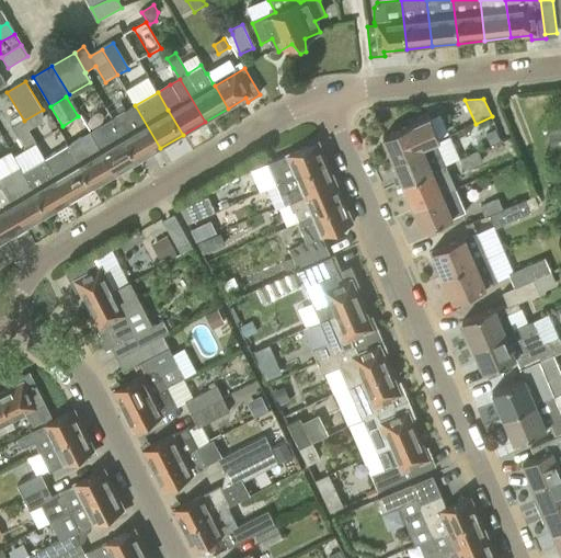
[(138,161),(160,148),(135,105),(113,118),(124,136),(138,161)]
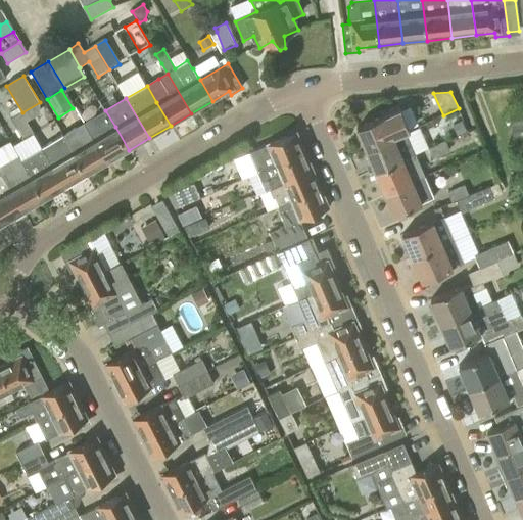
[(366,150),(407,133),(411,131),(399,106),(380,114),(381,117),(357,129),(366,150)]
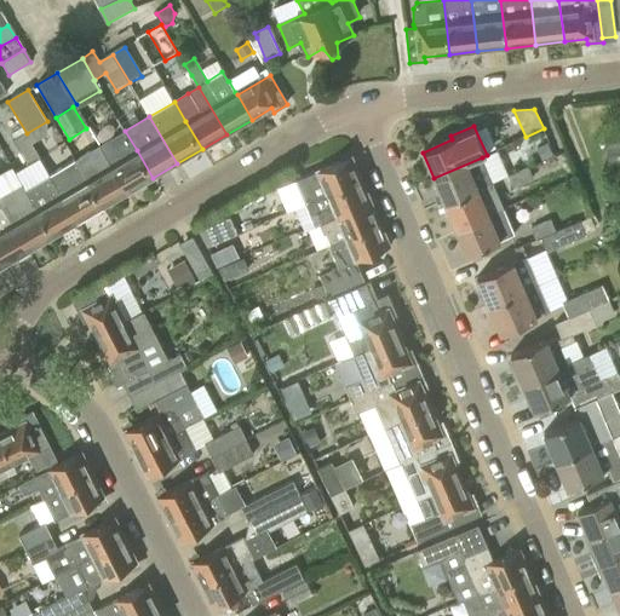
[(127,193),(153,178),(137,150),(125,131),(99,145),(127,193)]
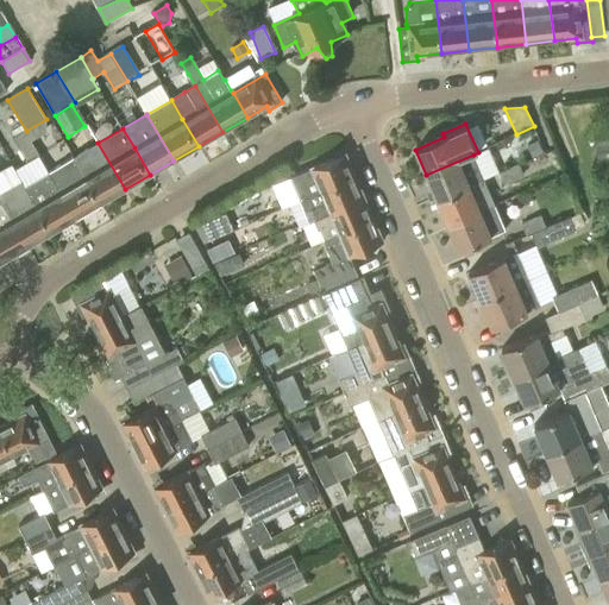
[(13,139),(27,161),(39,153),(25,132),(13,139)]
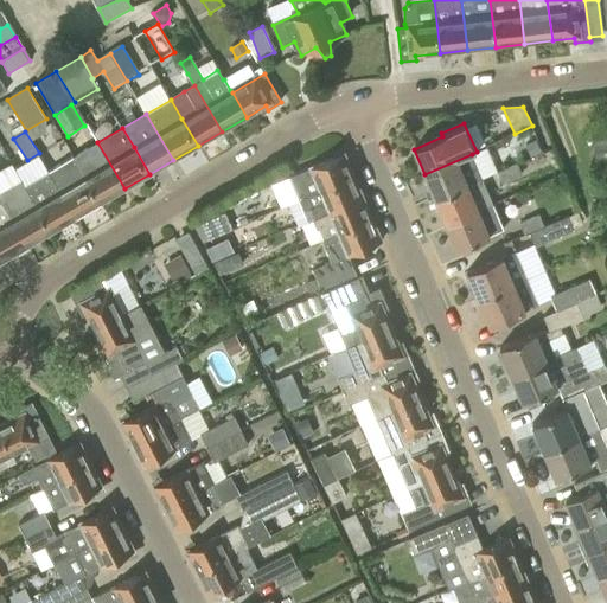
[(606,133),(593,135),(595,162),(606,160),(606,133)]
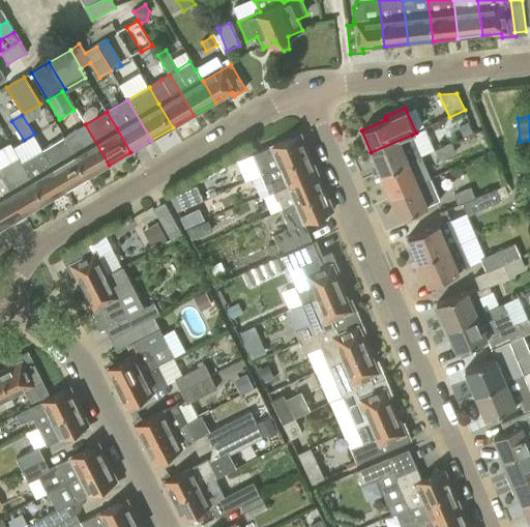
[(473,135),(468,123),(459,127),(463,139),(473,135)]
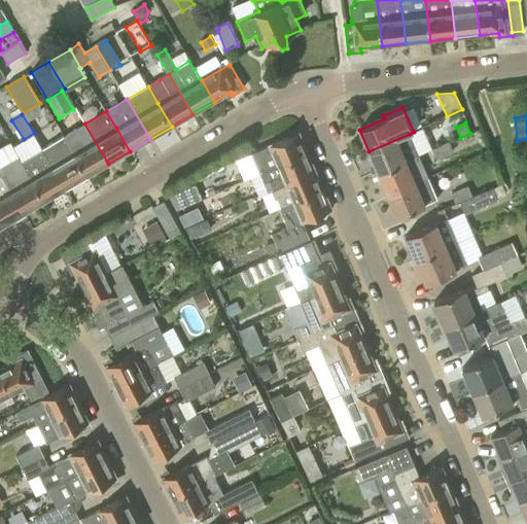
[(88,176),(108,164),(84,124),(64,136),(88,176)]
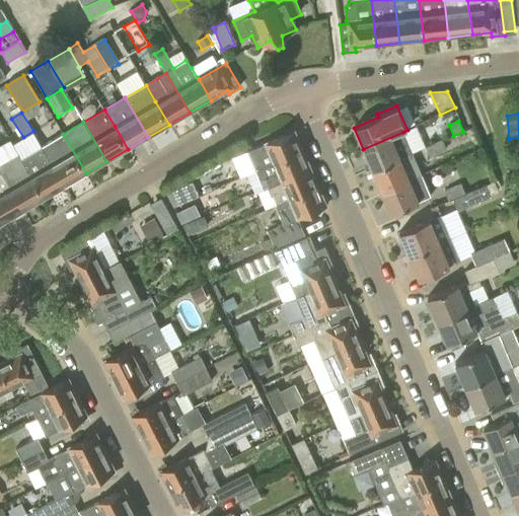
[(372,170),(413,153),(426,147),(417,126),(408,130),(403,132),(363,149),(372,170)]
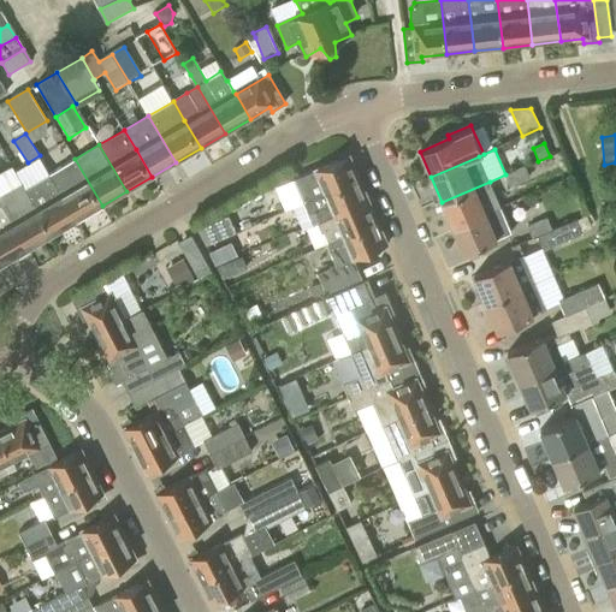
[(314,197),(359,178),(349,156),(294,180),(303,202),(314,197)]
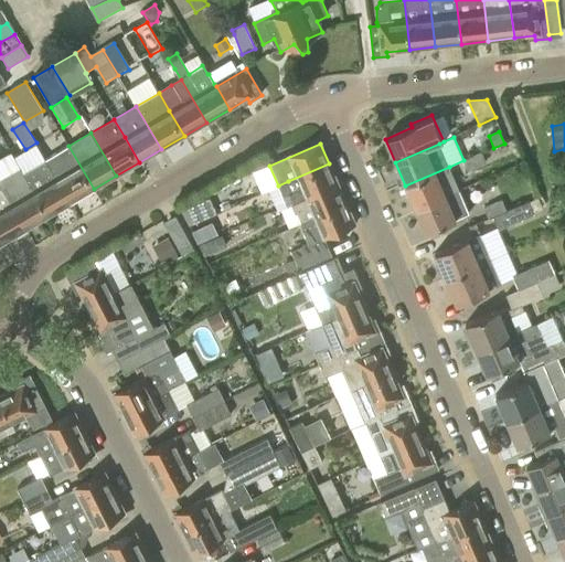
[(72,202),(94,189),(68,146),(46,159),(72,202)]
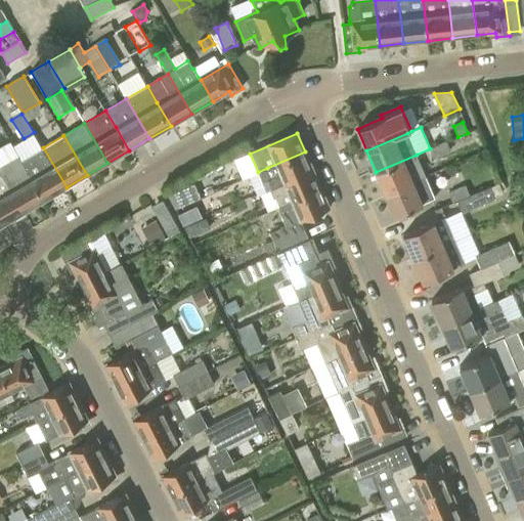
[(447,141),(430,148),(434,159),(451,153),(447,141)]
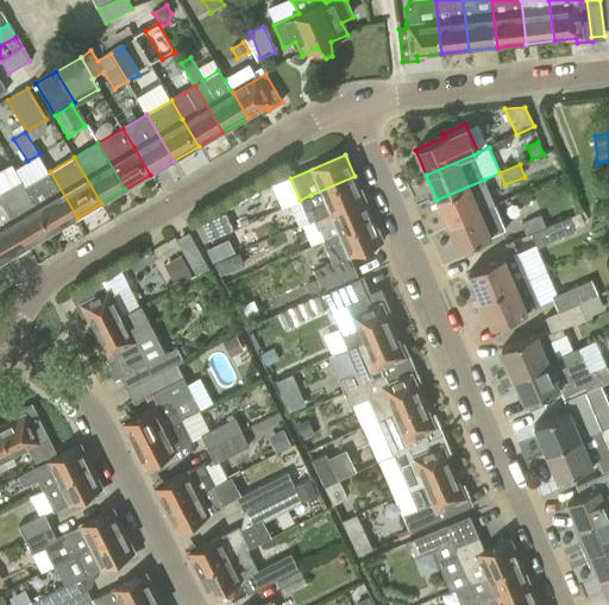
[(52,233),(77,218),(50,171),(25,187),(37,207),(52,233)]
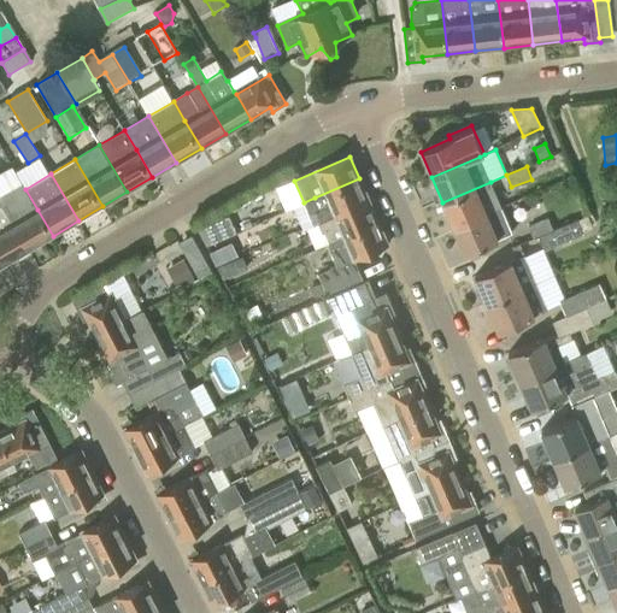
[(318,223),(369,201),(359,178),(315,198),(304,202),(310,216),(315,214),(318,223)]
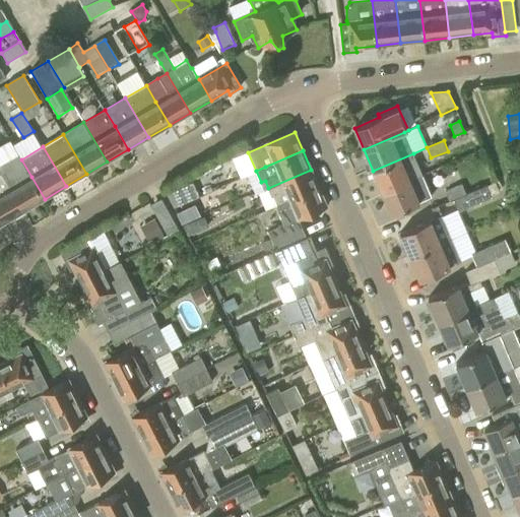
[(383,193),(420,177),(420,176),(423,175),(413,153),(373,171),(383,193)]
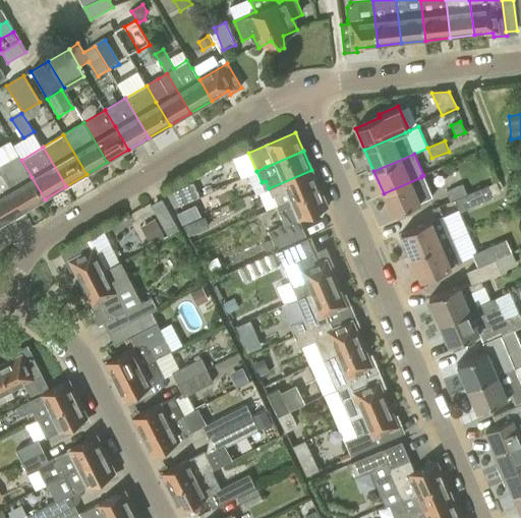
[(32,177),(21,160),(18,156),(0,166),(0,172),(23,212),(45,199),(32,177)]
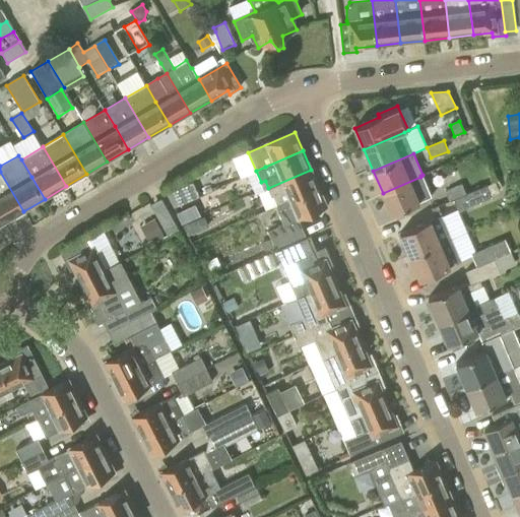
[(276,206),(319,189),(311,170),(268,188),(276,206)]
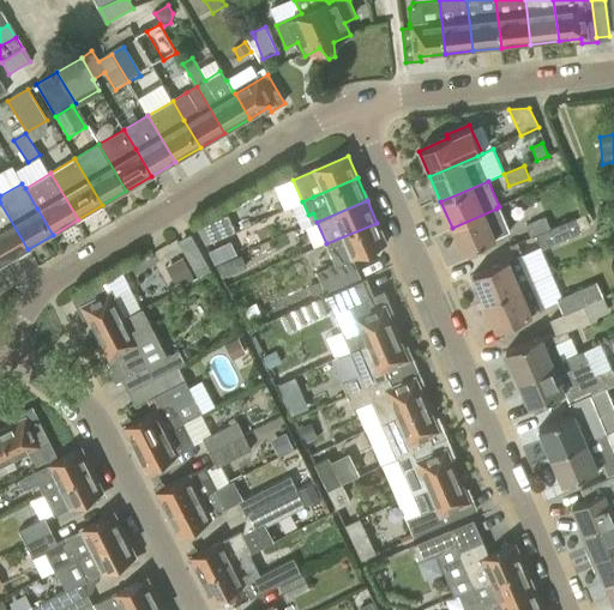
[(0,257),(4,264),(28,249),(0,203),(0,257)]
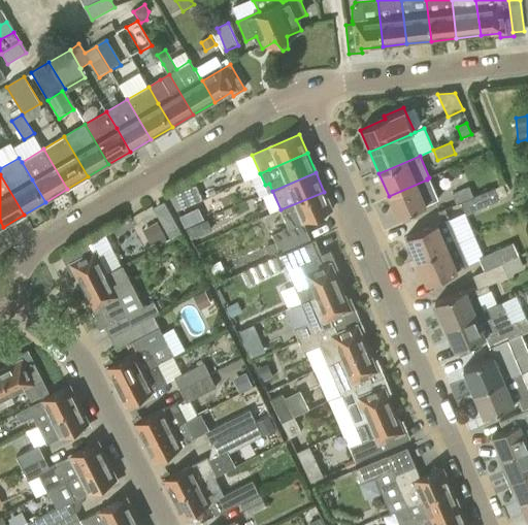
[(481,178),(467,185),(468,188),(473,197),(487,191),(481,178)]
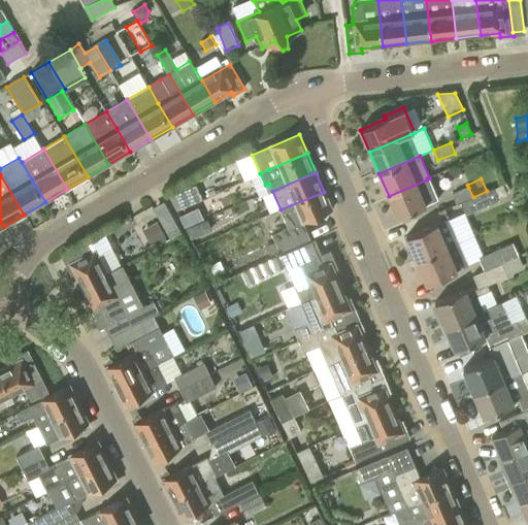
[(427,179),(389,196),(398,219),(436,202),(427,179)]
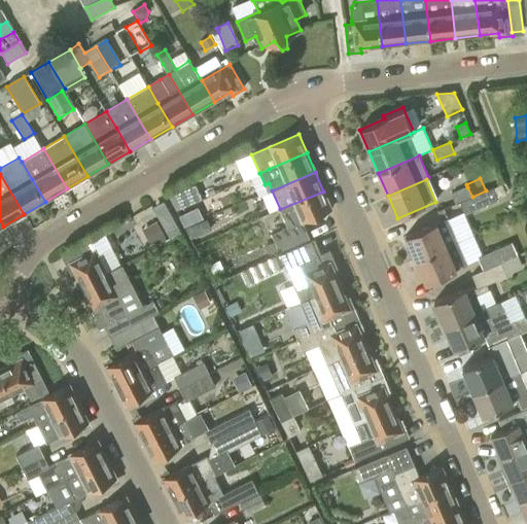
[(176,211),(177,211),(202,200),(196,184),(170,196),(176,211)]
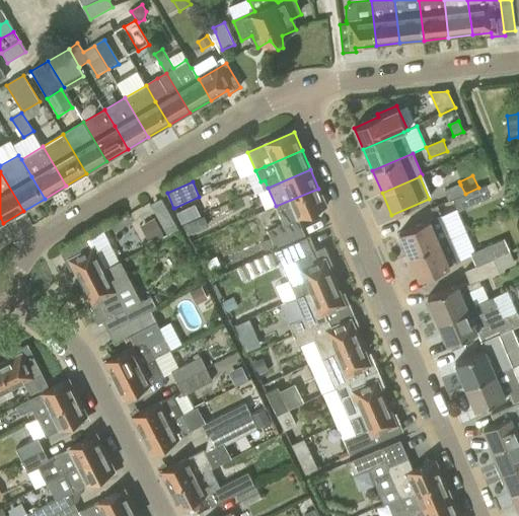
[(495,182),(486,187),(491,197),(499,193),(495,182)]
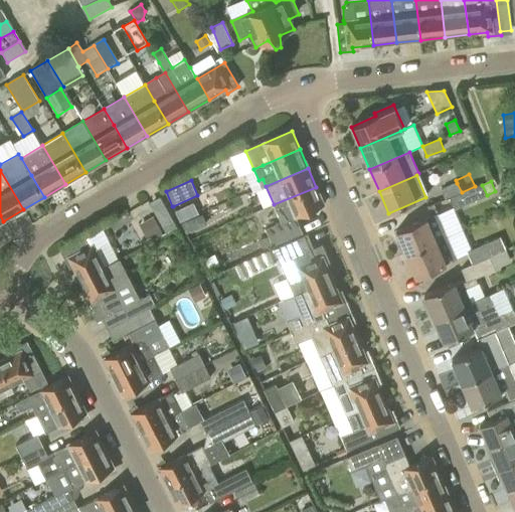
[(462,192),(451,198),(456,210),(487,196),(482,184),(462,192)]
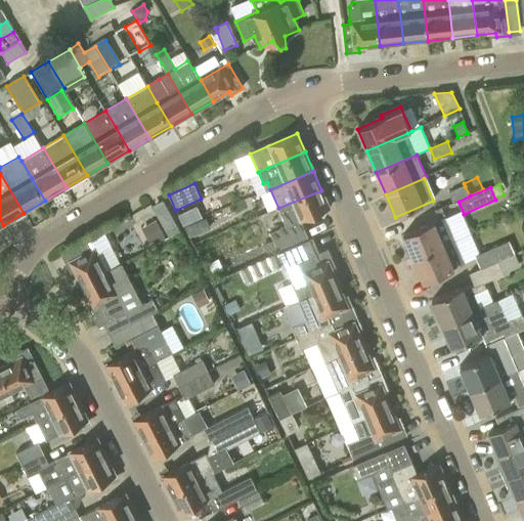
[(279,253),(309,241),(301,221),(316,214),(324,216),(326,210),(330,209),(321,190),(278,208),(287,227),(271,234),(274,242),(279,253)]
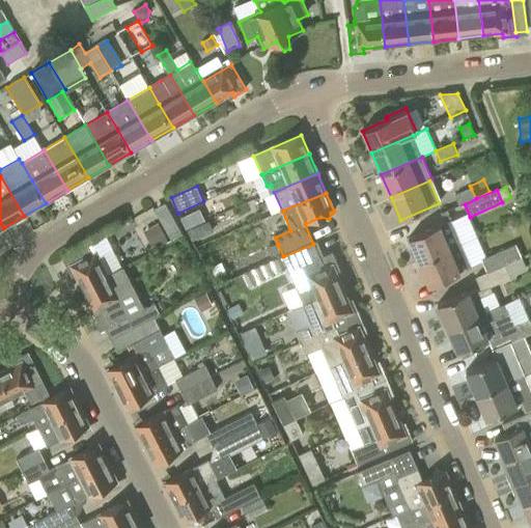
[(166,203),(165,203),(165,204),(155,210),(155,211),(159,218),(171,242),(183,235),(166,203)]
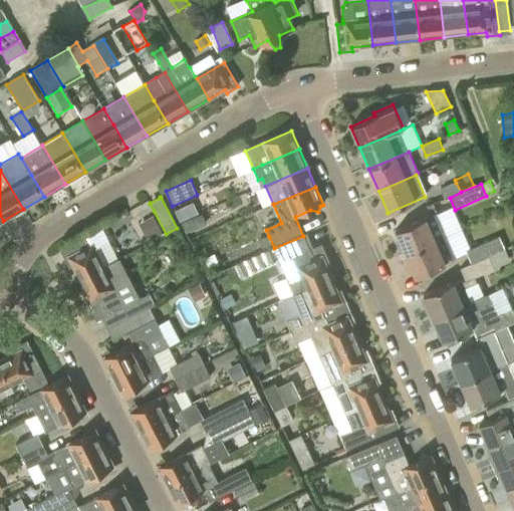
[(180,224),(199,215),(194,203),(175,211),(180,224)]
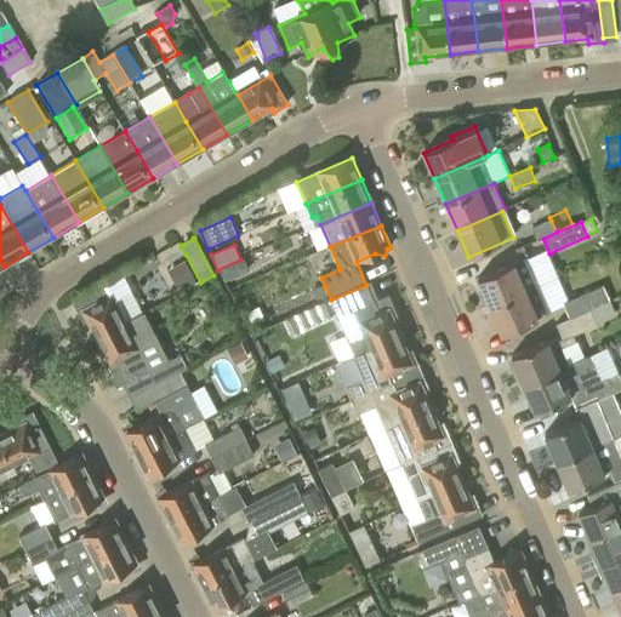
[(490,306),(539,285),(527,257),(528,257),(524,247),(517,251),(520,260),(478,278),(490,306)]
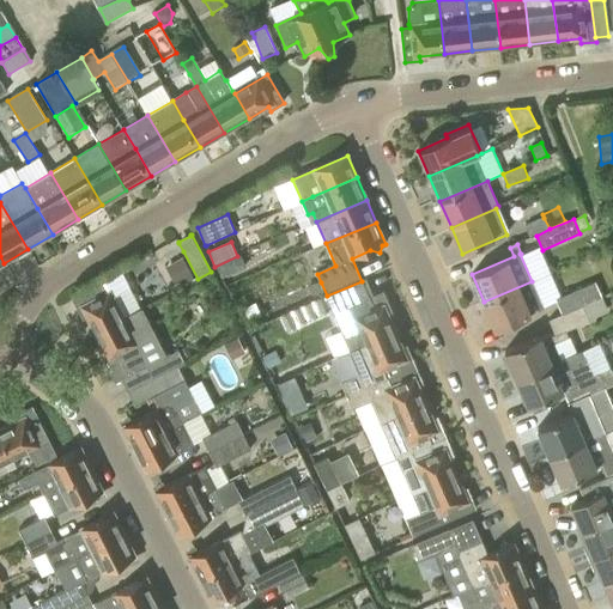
[(242,257),(217,267),(217,268),(222,280),(247,269),(242,257)]
